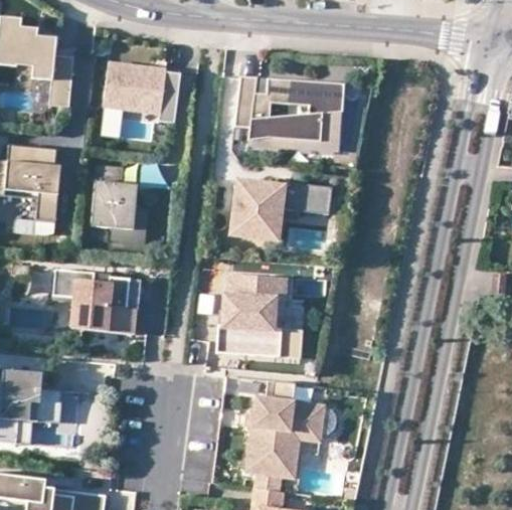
[(71,85),(74,53),(55,51),(56,41),(36,39),(37,25),(22,24),(23,14),(1,12),(0,23),(0,46),(19,48),(18,56),(35,58),(34,62),(33,74),(52,76),(51,82),(71,85)]
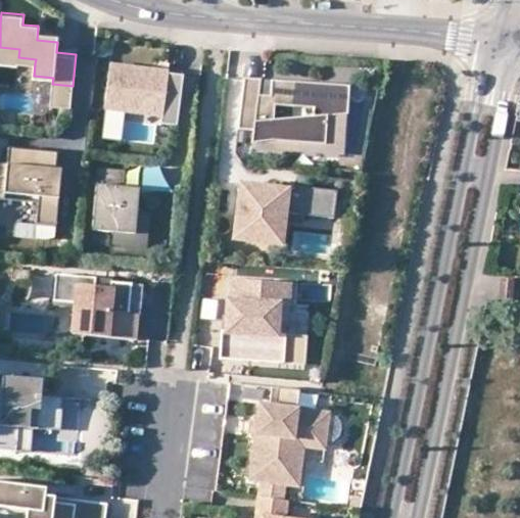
[(19,49),(0,47),(0,60),(17,62),(18,61),(35,63),(36,59),(18,57),(19,49)]
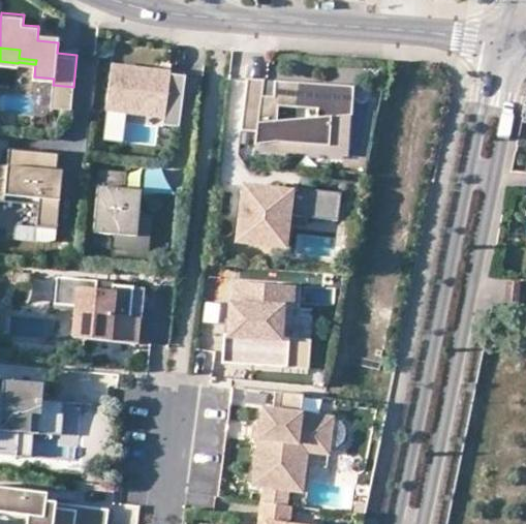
[(180,123),(187,71),(171,69),(169,74),(164,73),(164,69),(113,62),(107,103),(165,111),(164,121),(180,123)]
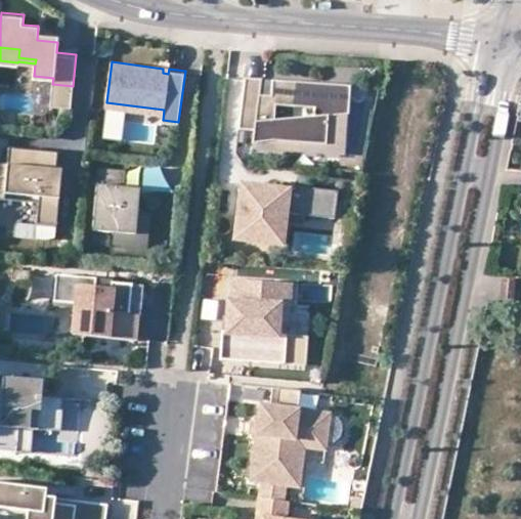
[(350,83),(272,78),(271,94),(259,93),(260,77),(244,76),(237,127),(253,129),(251,141),(272,138),(326,142),(328,114),(348,112),(350,83)]
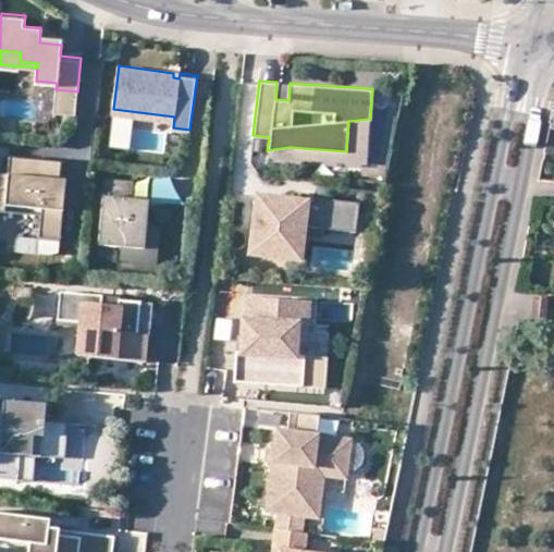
[(290,83),(277,82),(275,99),(288,100),(290,83)]
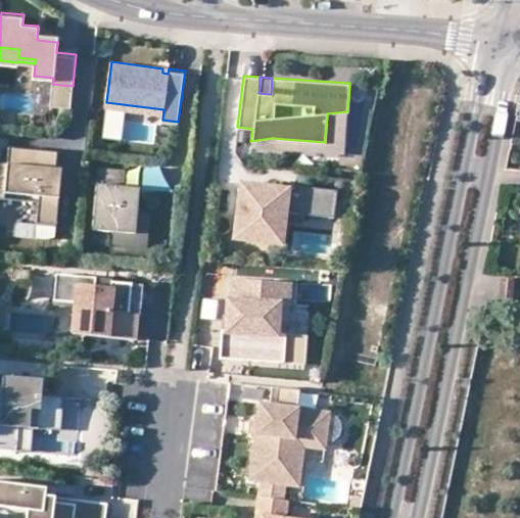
[(73,86),(52,84),(51,103),(71,105),(73,86)]
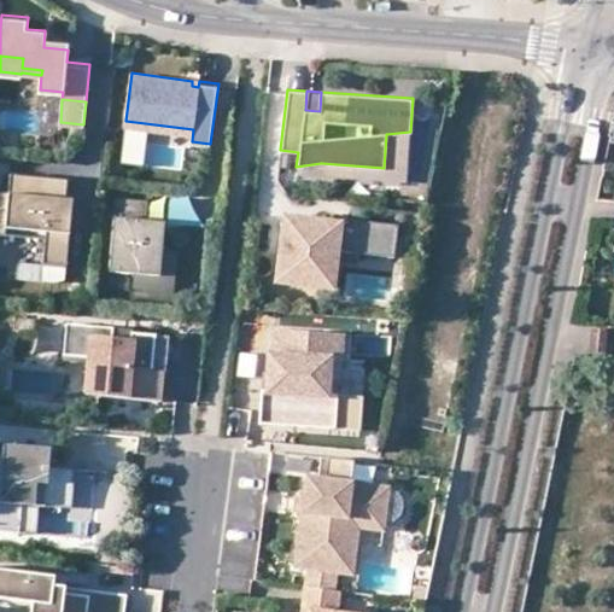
[(321,163),(296,167),(296,173),(399,180),(399,169),(408,170),(410,132),(386,134),(384,168),(321,163)]
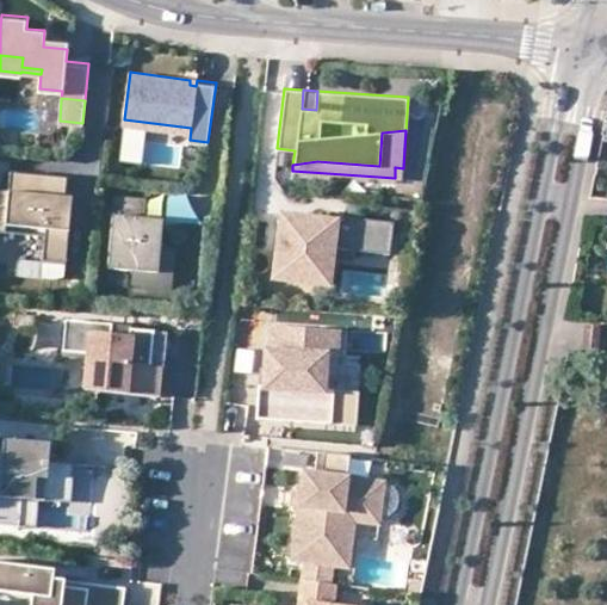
[(43,258),(67,260),(72,207),(57,205),(59,193),(66,193),(68,174),(12,168),(10,187),(0,186),(0,228),(6,229),(7,222),(45,226),(43,258)]
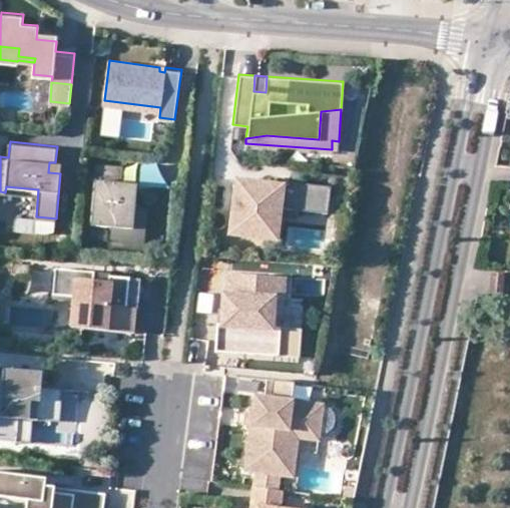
[(97,161),(90,222),(112,224),(133,226),(135,205),(137,188),(125,187),(125,180),(122,179),(124,163),(97,161)]
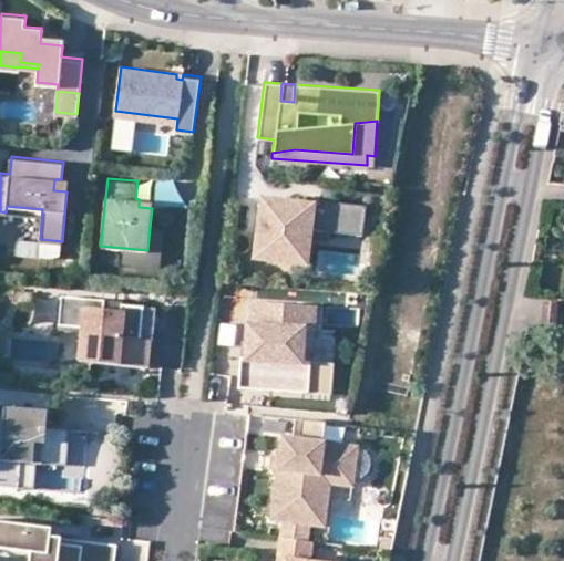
[(61,179),(54,179),(53,190),(67,191),(68,180),(61,179)]
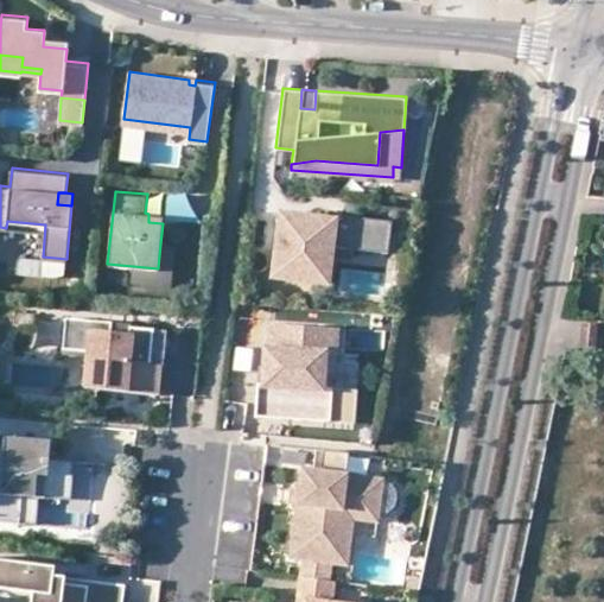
[(336,220),(283,213),(274,276),(328,283),(332,246),(387,253),(390,221),(351,216),(350,222),(344,221),(343,232),(335,230),(336,220)]
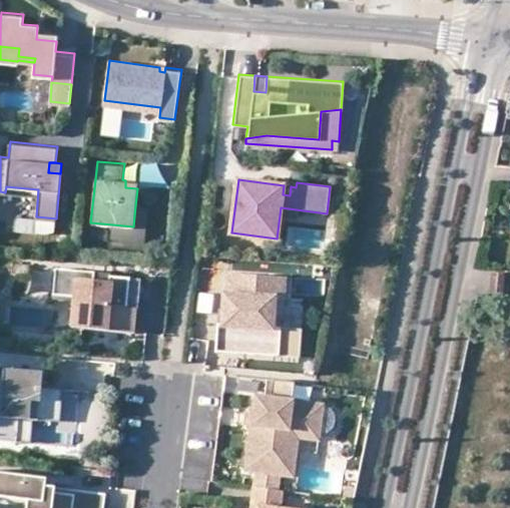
[(147,206),(135,205),(133,226),(112,224),(110,236),(144,240),(147,206)]
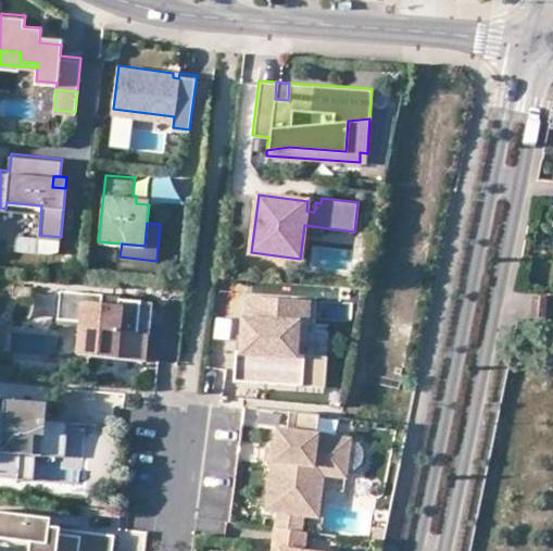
[(19,296),(30,297),(32,285),(20,284),(19,296)]
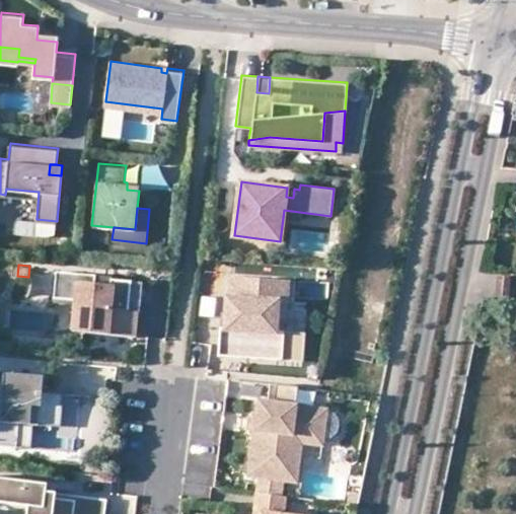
[(139,309),(142,279),(112,277),(112,274),(57,268),(54,296),(76,298),(73,328),(105,332),(107,306),(135,309),(139,309)]
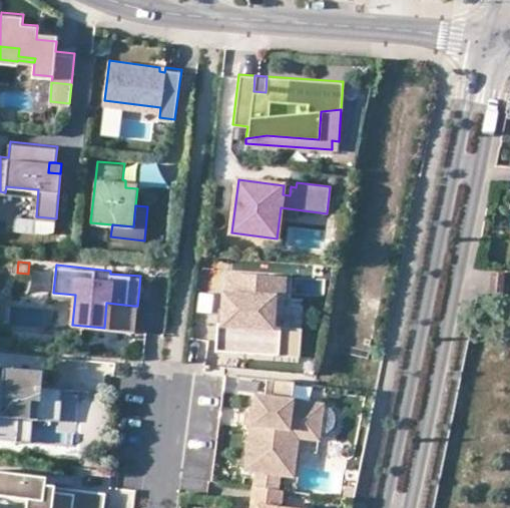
[(489,267),(487,288),(499,289),(501,269),(489,267)]
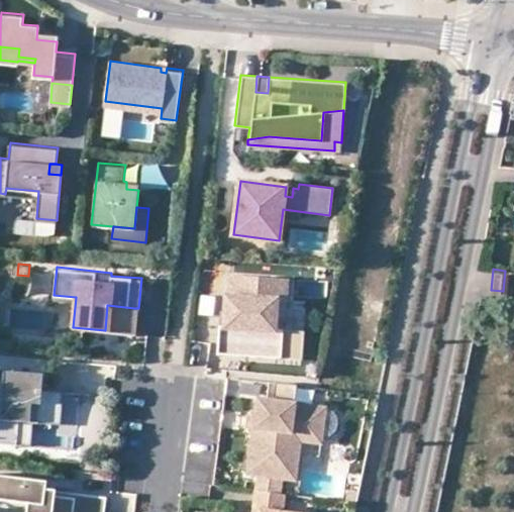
[(275,329),(277,299),(285,300),(287,279),(232,275),(231,296),(227,296),(226,311),(225,326),(220,326),(218,353),(282,359),(284,330),(275,329)]
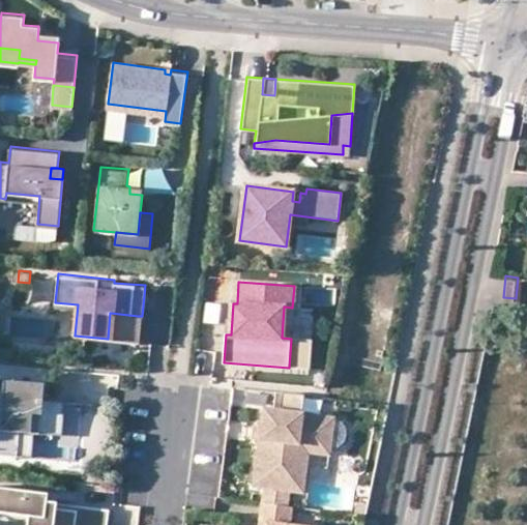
[(136,342),(138,316),(110,313),(108,339),(136,342)]
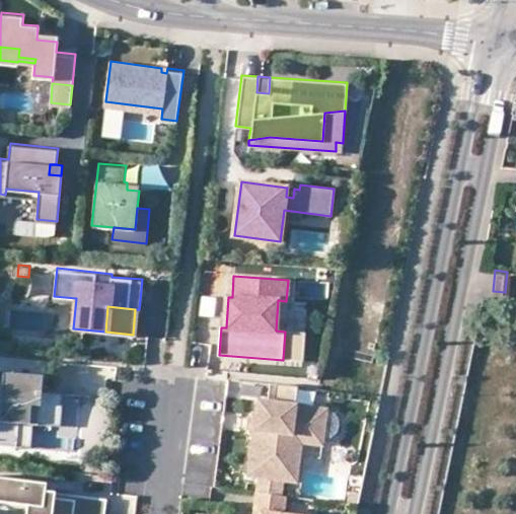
[(285,332),(283,360),(304,362),(306,334),(285,332)]
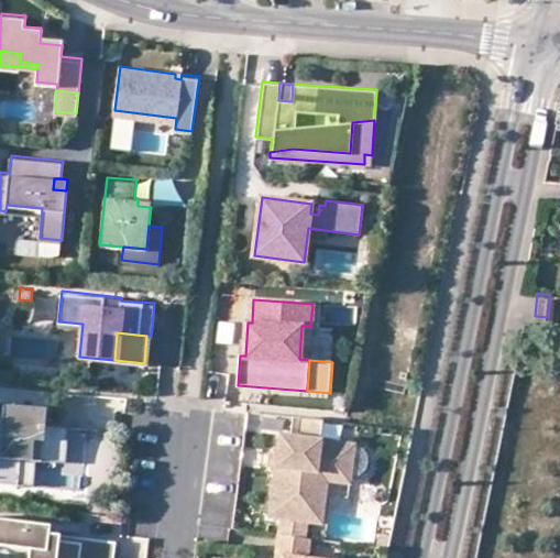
[(80,463),(84,427),(41,424),(43,406),(0,403),(0,481),(13,483),(15,458),(32,459),(80,463)]
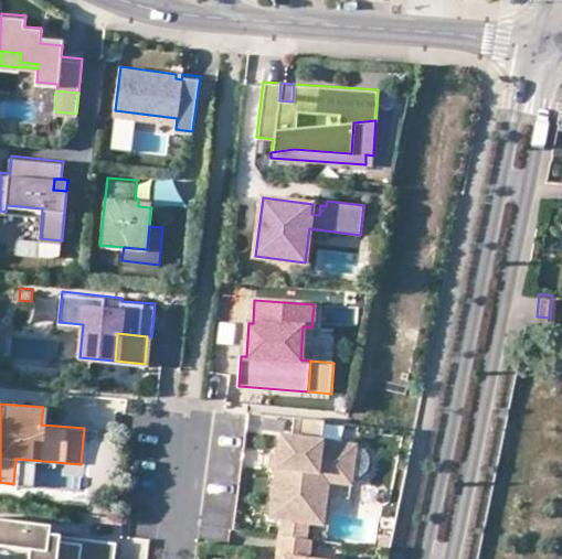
[(292,433),(320,438),(322,418),(294,416),(292,433)]
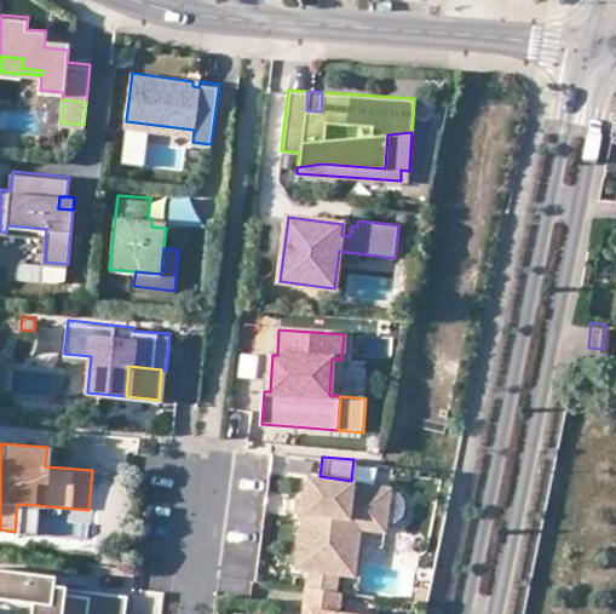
[(304,511),(298,566),(309,567),(340,572),(346,524),(386,529),(387,520),(391,488),(391,486),(351,481),(320,476),(309,475),(306,497),(304,511)]
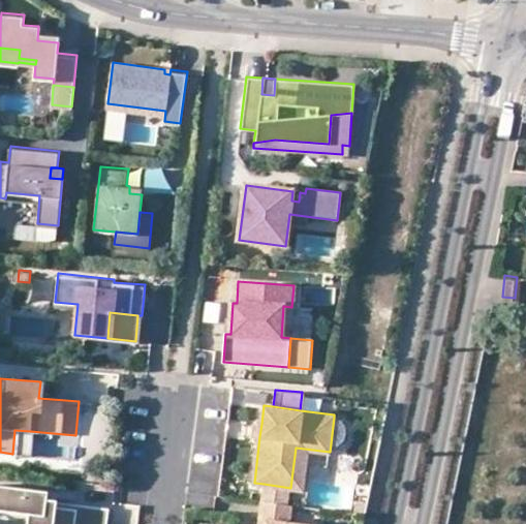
[(336,418),(334,417),(331,443),(333,443),(336,442),(339,440),(340,438),(342,434),(343,432),(343,429),(342,426),(342,424),(340,421),(339,420),(336,418)]
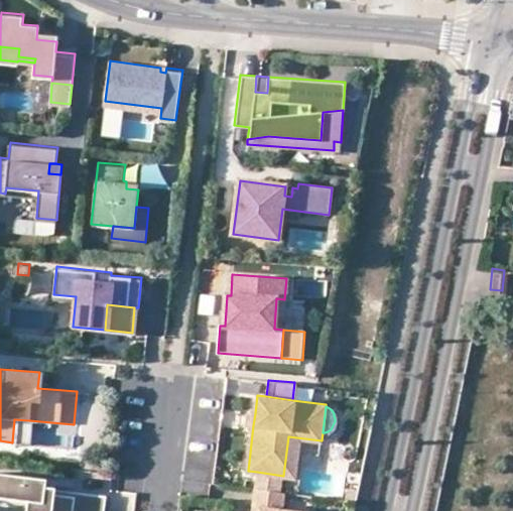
[(253,425),(255,413),(247,412),(246,424),(253,425)]
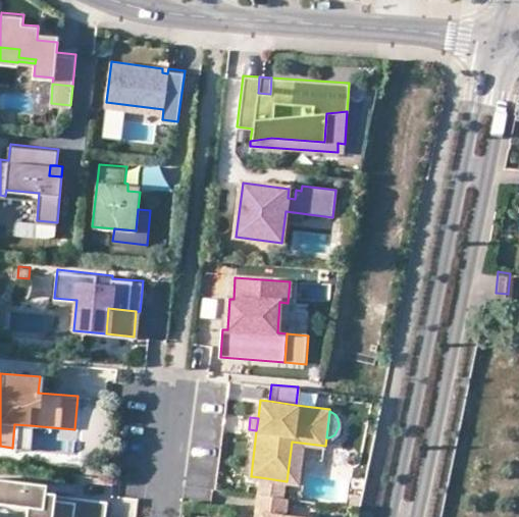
[(30,425),(14,424),(12,448),(28,450),(30,425)]
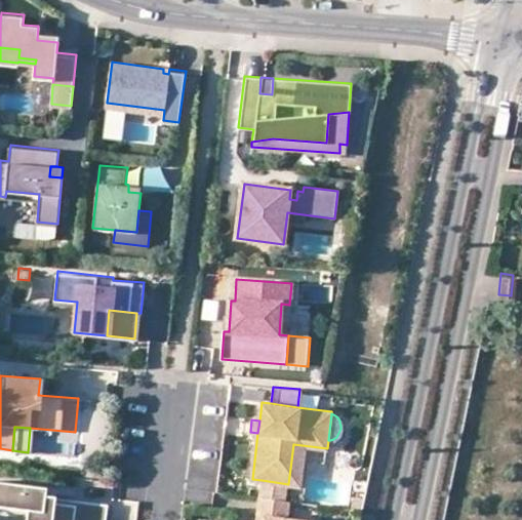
[(306,445),(293,444),(288,484),(300,485),(306,445)]
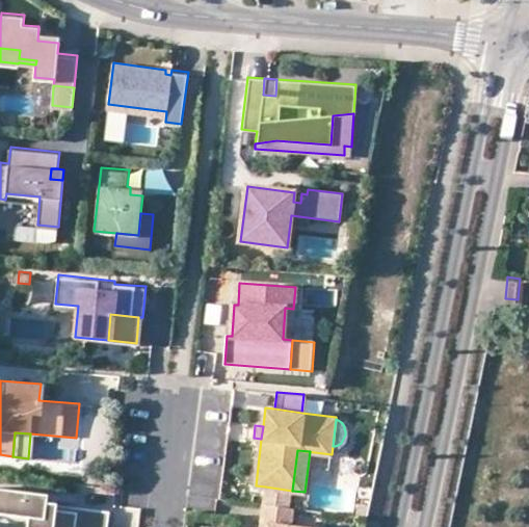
[(290,506),(292,491),(265,486),(263,502),(290,506)]
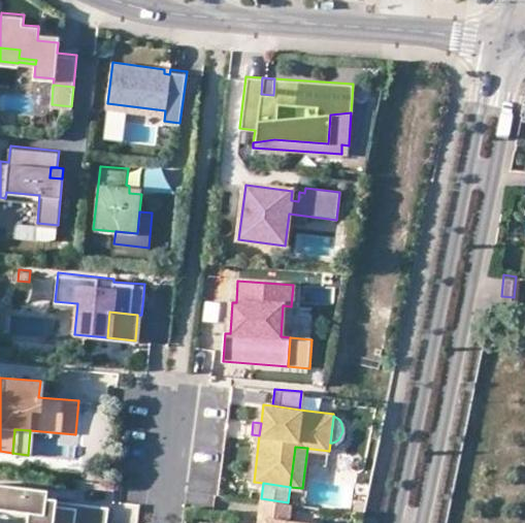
[(45,490),(0,484),(0,509),(28,513),(26,522),(74,522),(76,508),(55,504),(44,503),(45,490)]
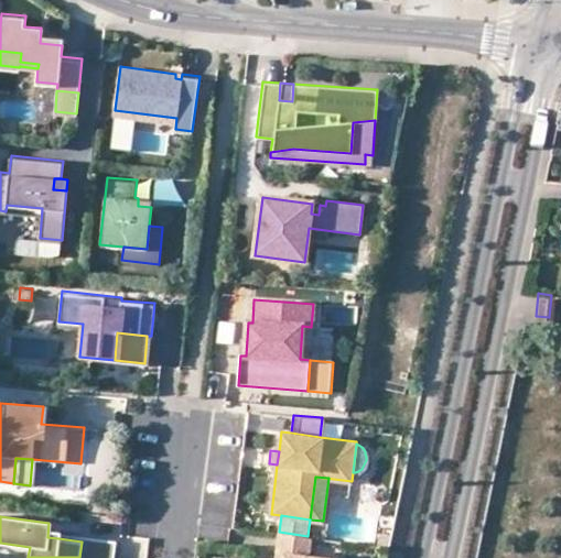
[(308,536),(279,532),(277,551),(282,551),(281,557),(332,557),(310,555),(312,536),(308,536)]
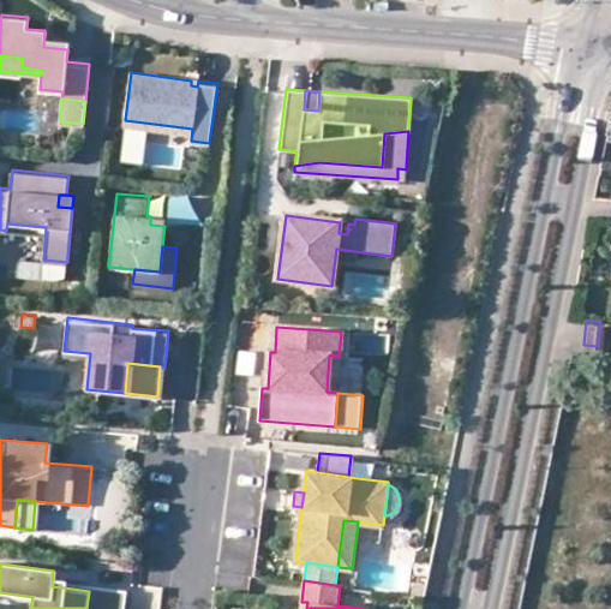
[(125,589),(64,581),(64,587),(89,591),(125,595),(125,589)]
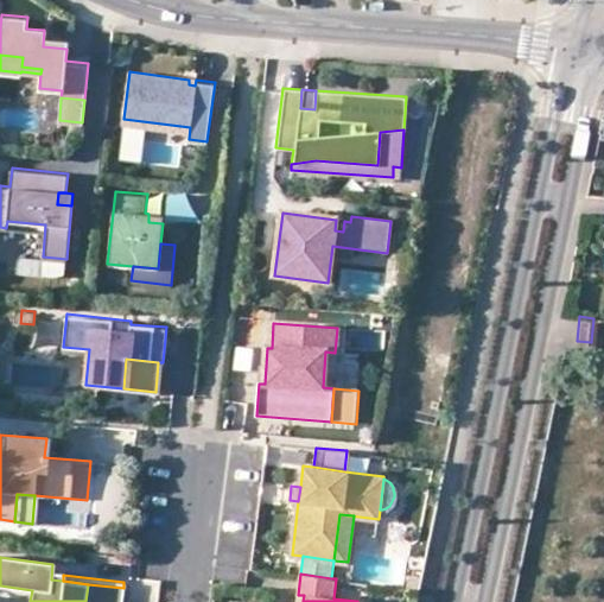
[(121,601),(124,588),(88,584),(86,601),(121,601)]
